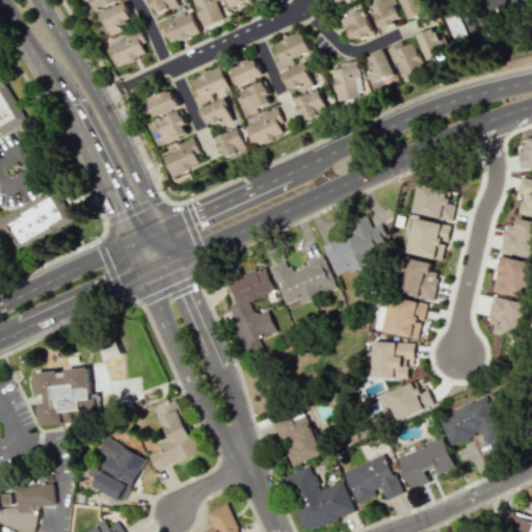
[(89,0),(95,10),(118,0),(89,0)]
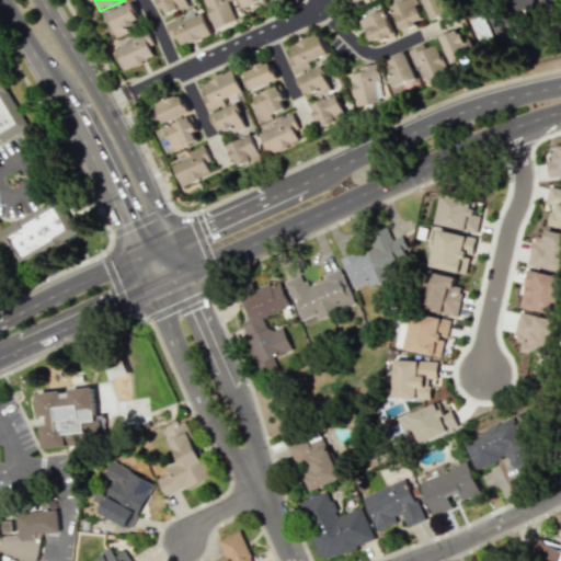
[(186,6),(184,0),(157,0),(162,13),(186,6)]
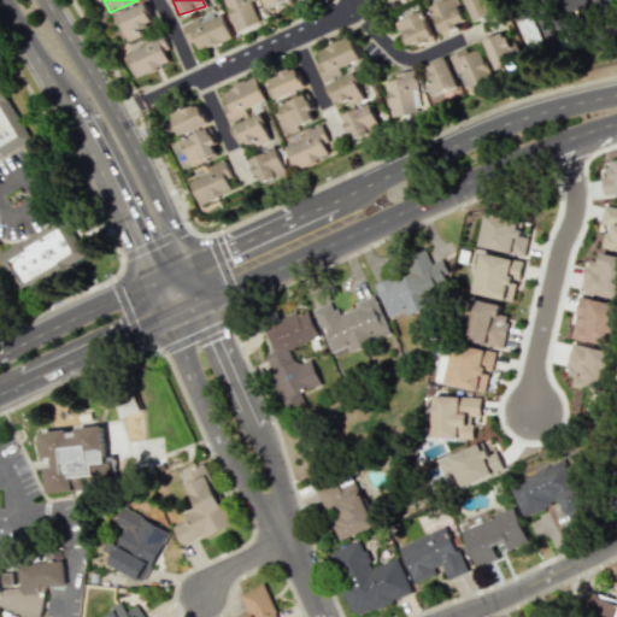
[(260,22),(251,0),(222,0),(236,31),(260,22)]
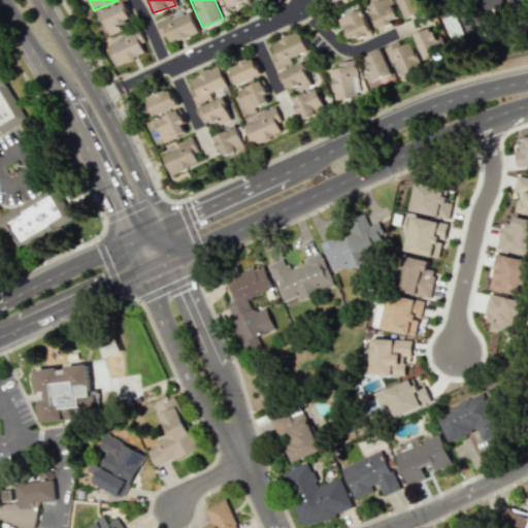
[(380,0),(366,6),(377,29),(398,19),(389,0),(380,0)]
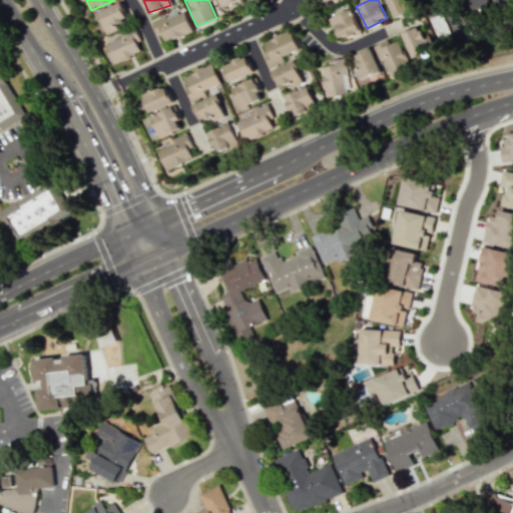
[(412,9),(407,0),(386,0),(393,17),(412,9)]
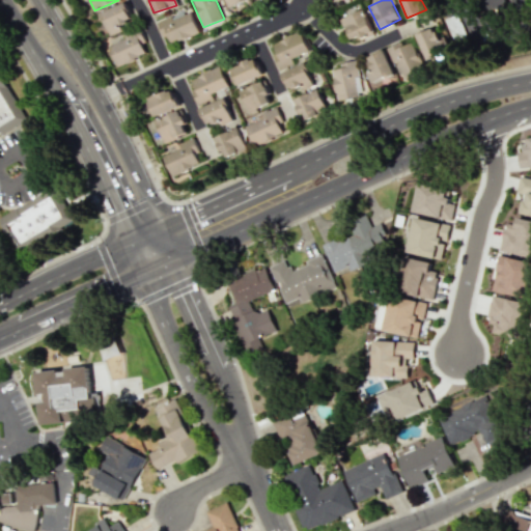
[(508,0),(480,0),(481,8),(509,7),(508,0)]
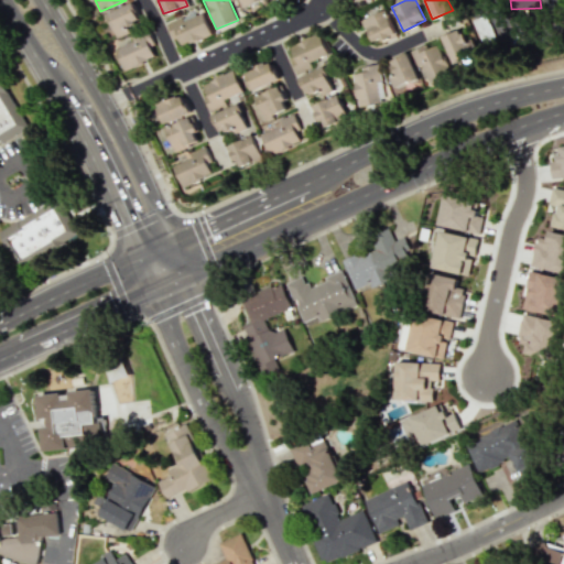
[(127,26),(139,21),(131,2),(106,13),(117,38),(129,32),(127,26)]
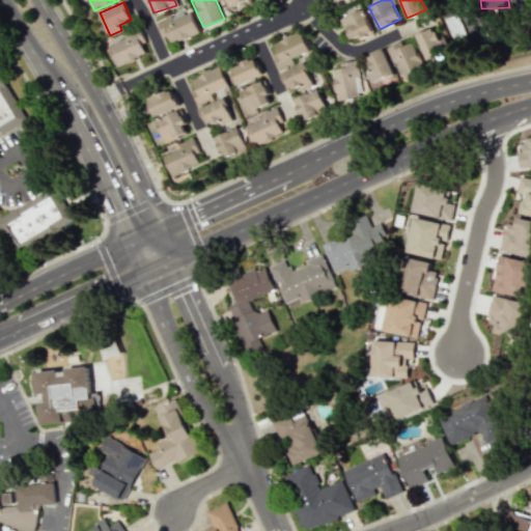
[(351,42),(373,31),(363,8),(340,19),(351,42)]
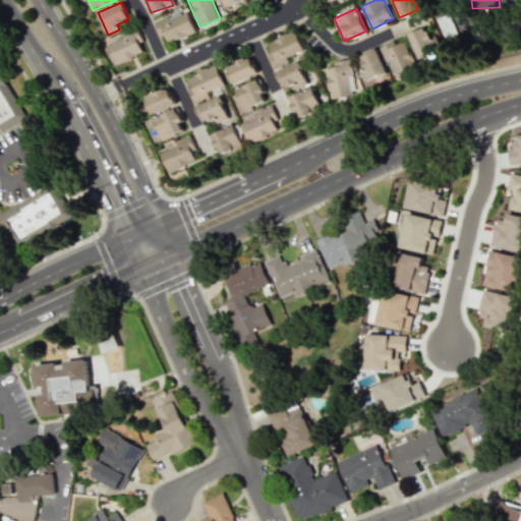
[(168,43),(194,33),(186,9),(154,22),(159,36),(164,34),(168,43)]
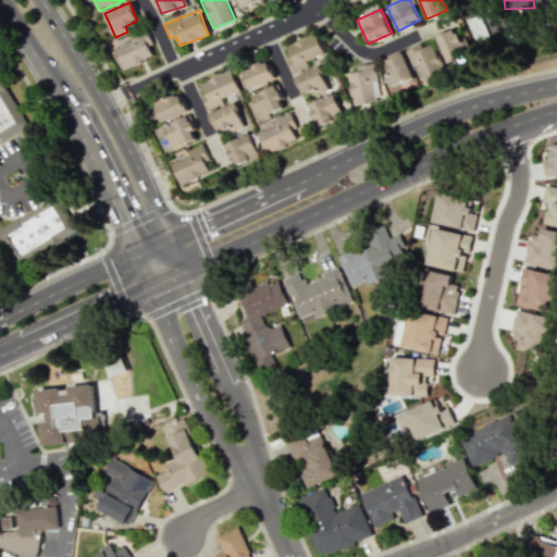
[(448,66),(467,59),(455,27),(435,36),(448,66)]
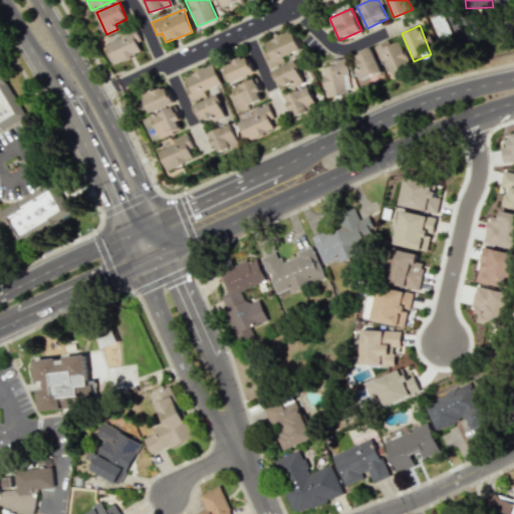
[(111,63),(141,53),(137,41),(139,40),(135,28),(118,33),(120,38),(104,43),(111,63)]
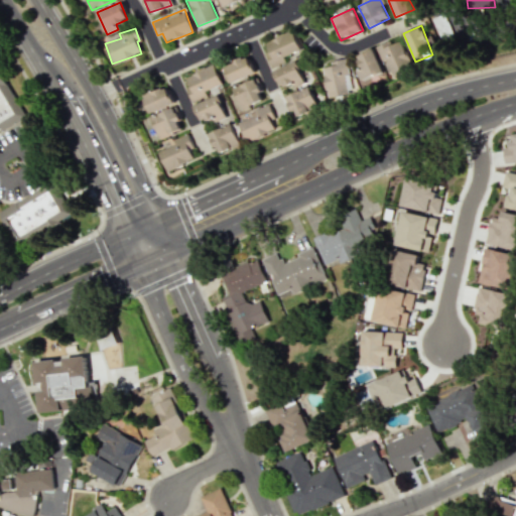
[(301,51),(292,30),(261,42),(270,65),(301,51)]
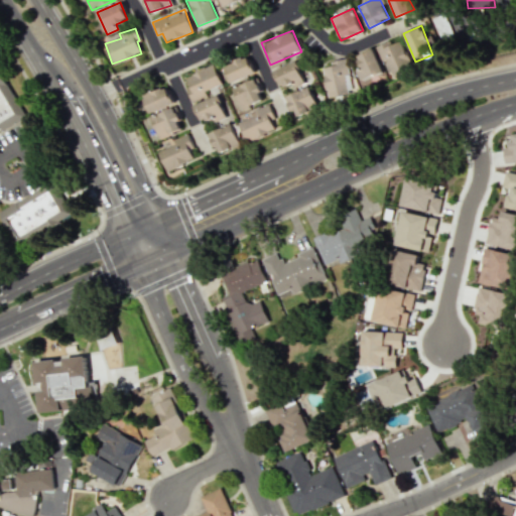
[(377,45),(391,77),(413,67),(401,39),(389,45),(387,40),(377,45)]
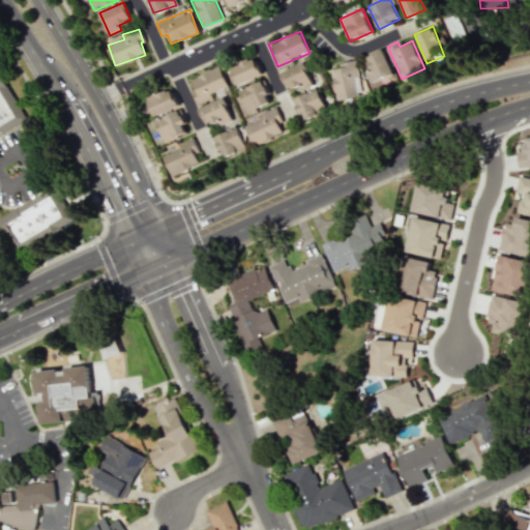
[(364,56),(370,69),(364,71),(369,82),(391,74),(383,50),(364,56)]
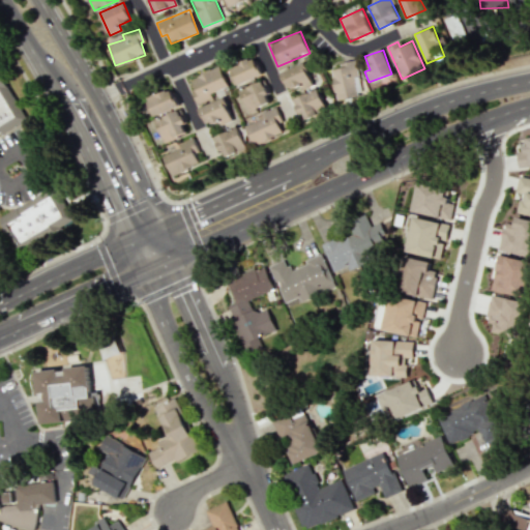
[(260,75),(254,57),(229,65),(235,84),(260,75)]
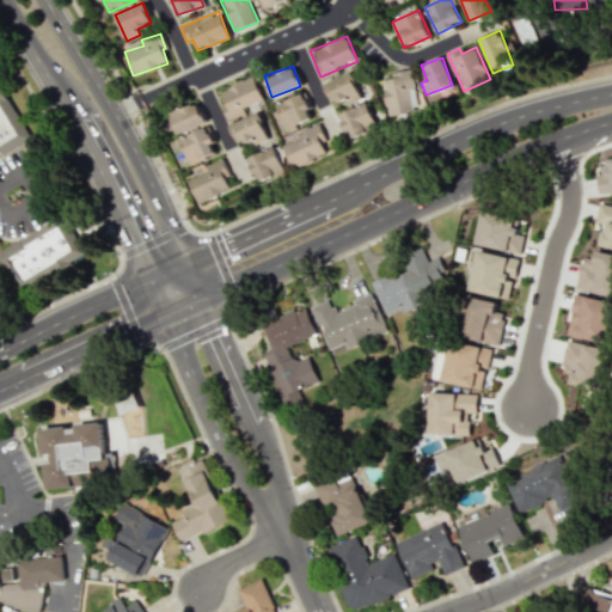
[(391,72),(391,79),(383,80),(387,117),(415,114),(410,69),(391,72)]
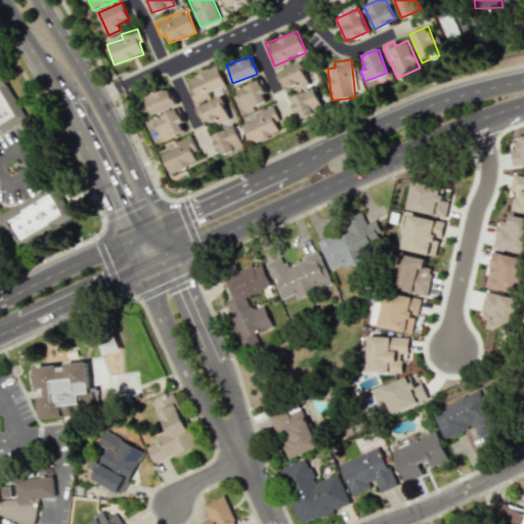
[(299,89),(310,84),(300,60),(276,72),(285,88),(296,83),(299,89)]
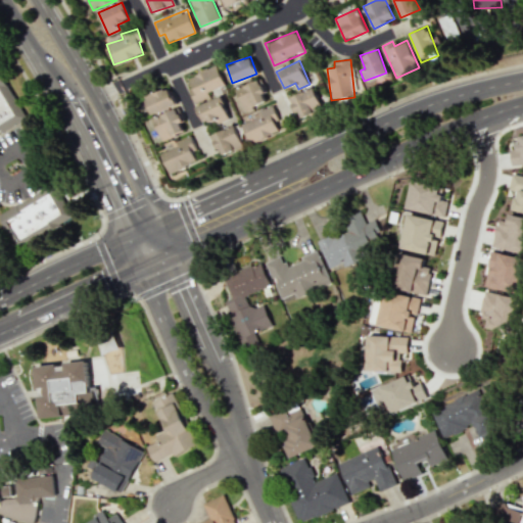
[(225,85),(216,64),(185,79),(195,102),(209,96),(207,92),(225,85)]
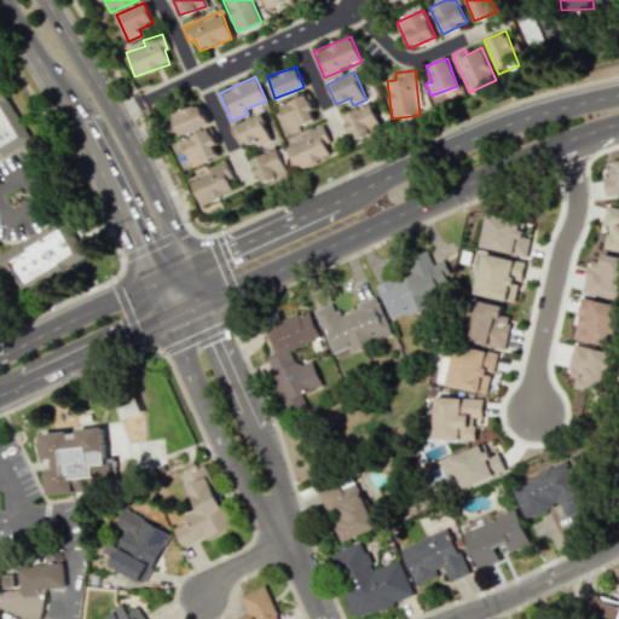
[(0,154),(32,137),(0,82),(0,154)]
